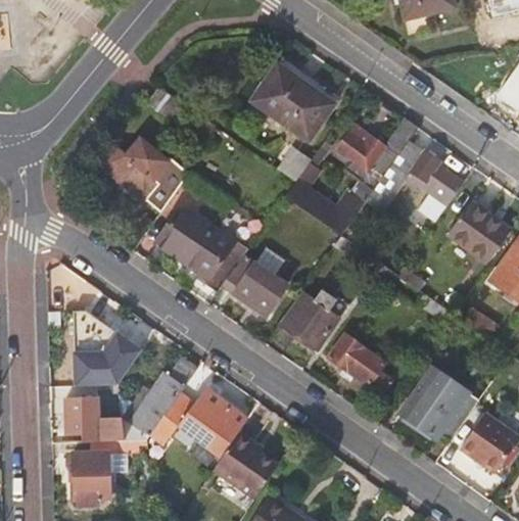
[(458,4),(457,0),(403,0),(407,16),(458,4)]
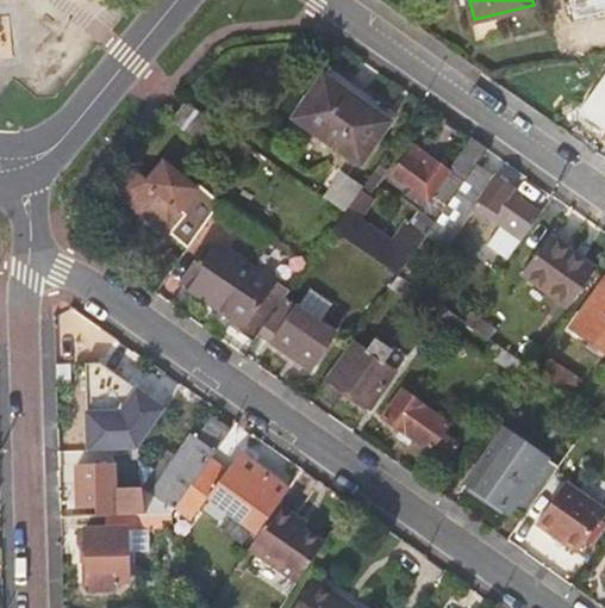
[(323,73),(390,118),(395,110),(330,63),(323,73)]
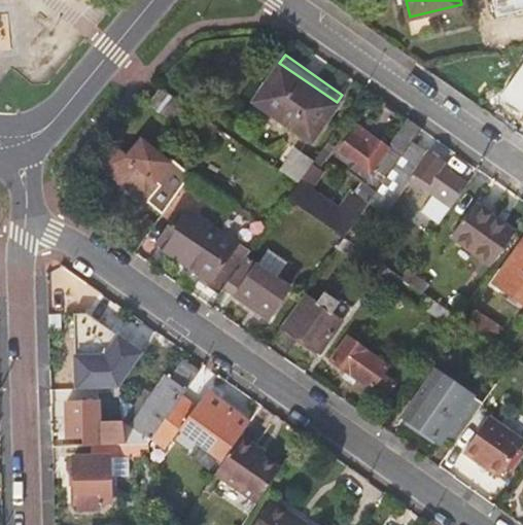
[(522,110),(522,61),(519,58),(495,92),(522,110)]
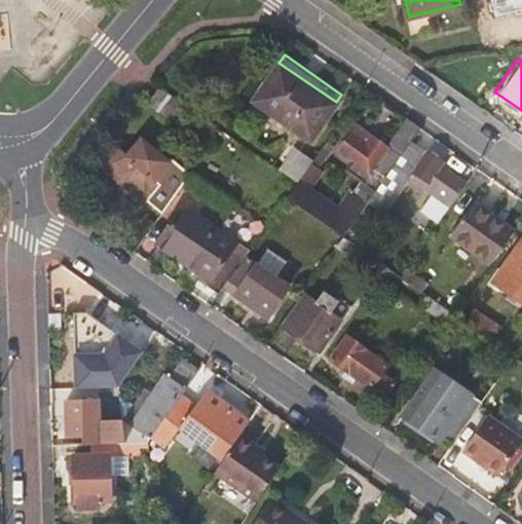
[(310,139),(336,102),(278,63),(254,99),(310,139)]
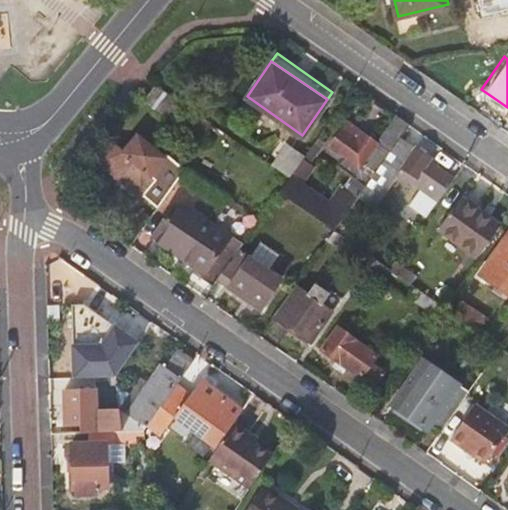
[(169,115),(179,101),(156,85),(146,100),(169,115)]
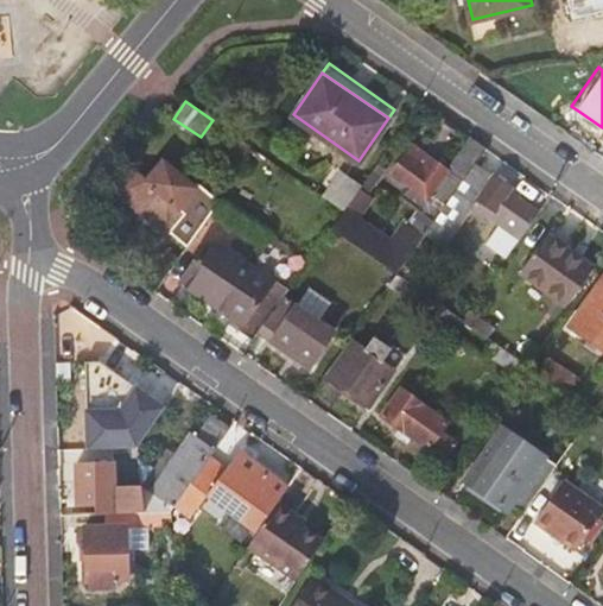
[(486,146),(470,136),(446,170),(461,181),(474,163),(486,146)]
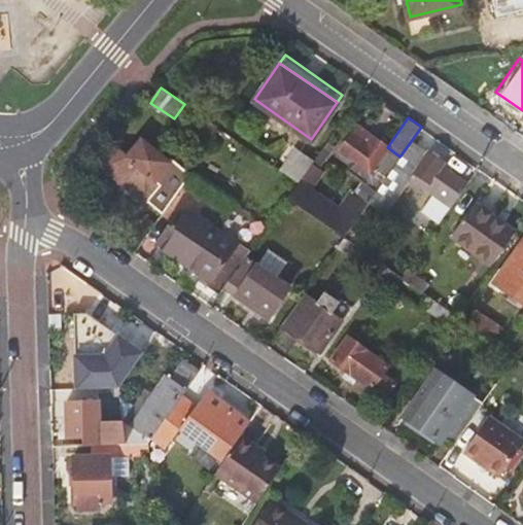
[(399,156),(387,147),(358,126),(339,150),(382,181),(392,167),(399,156)]
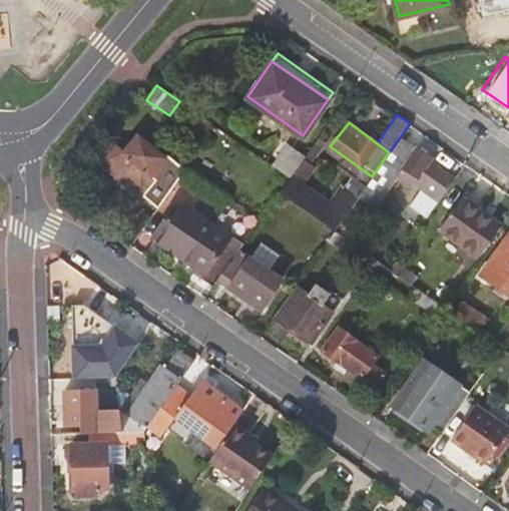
[(144,132),(141,136),(162,151),(164,148),(144,132)]
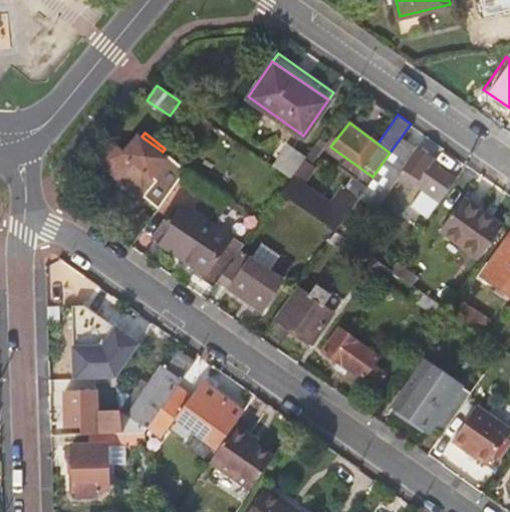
[(96,162),(140,196),(154,177),(150,174),(163,158),(160,155),(163,152),(142,137),(141,139),(136,135),(122,152),(111,143),(96,162)]
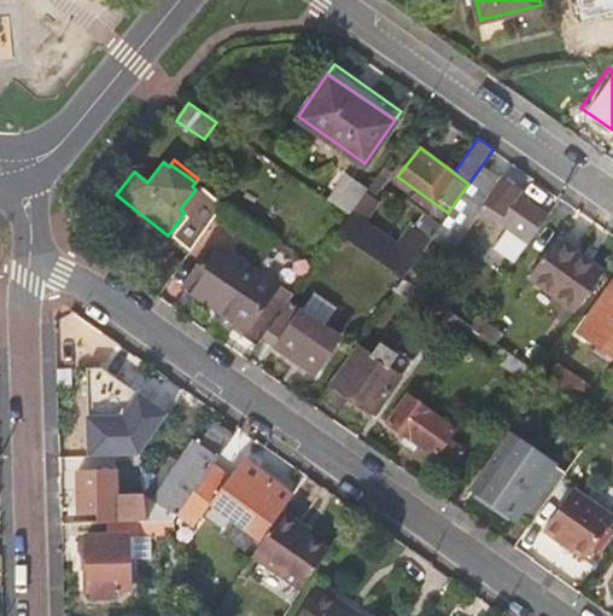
[(530,238),(546,216),(515,193),(517,190),(482,166),(468,184),(460,196),(478,209),(482,203),(530,238)]
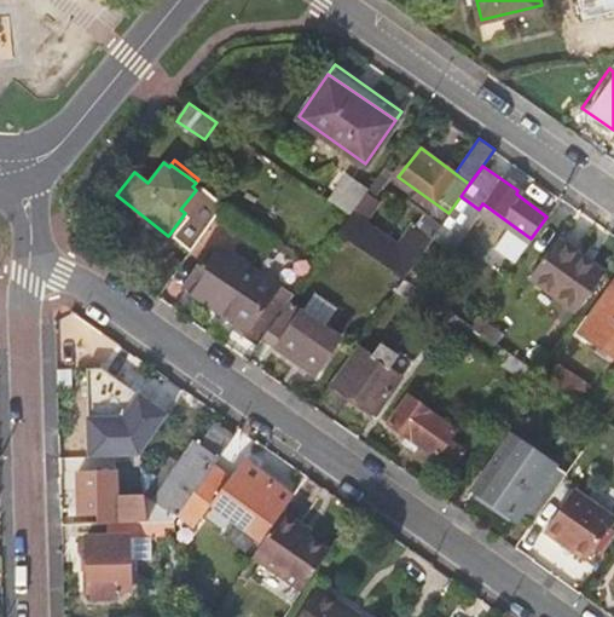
[(325,197),(349,214),(366,190),(342,172),(325,197)]
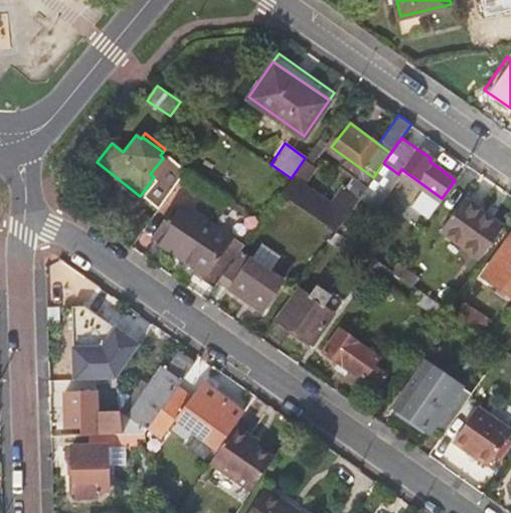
[(176,158),(175,160),(186,167),(187,166),(176,158)]
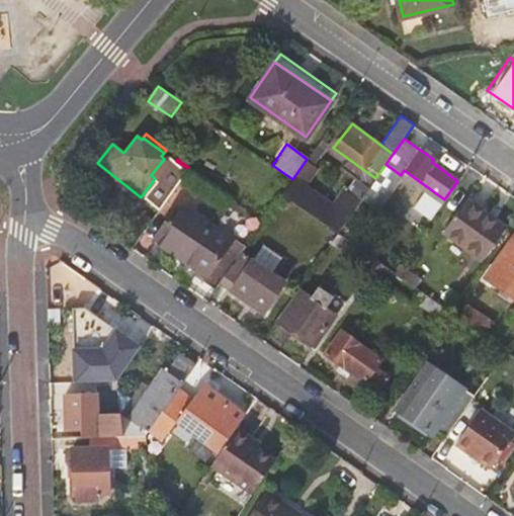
[(161,182),(171,190),(179,180),(187,168),(176,161),(161,182)]
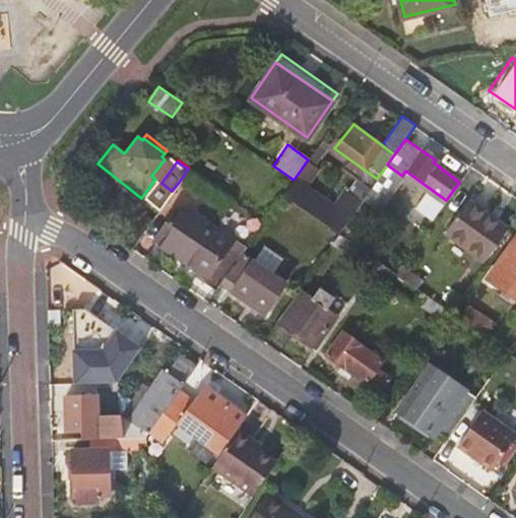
[(304,207),(284,193),(277,203),(297,217),(304,207)]
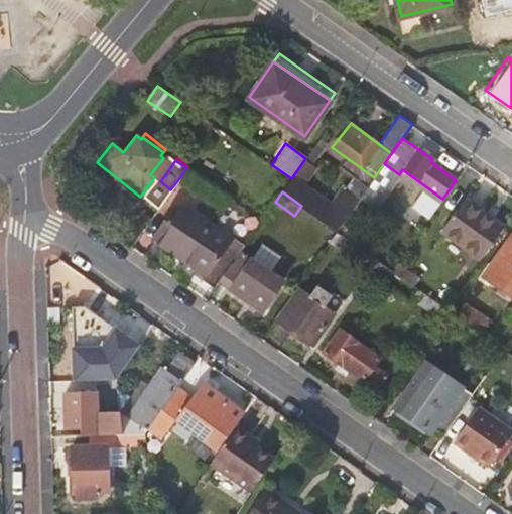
[(479,257),(503,223),(464,196),(439,229),(479,257)]
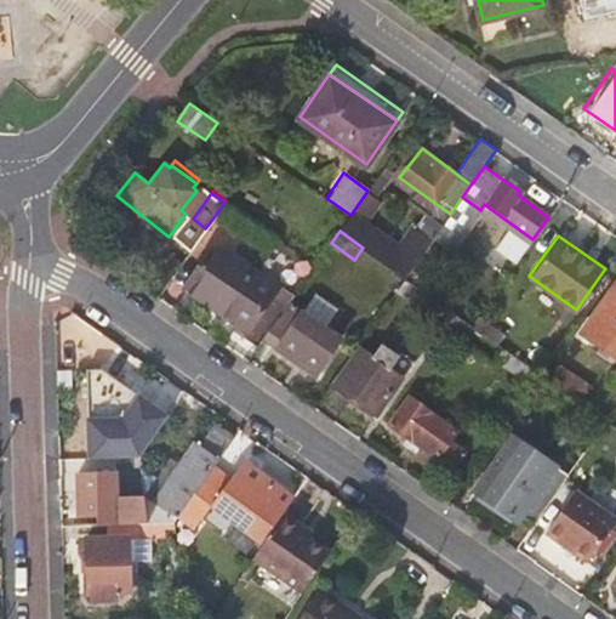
[(240,334),(257,346),(262,340),(285,308),(263,293),(269,284),(227,255),(222,261),(209,251),(183,287),(244,329),(240,334)]
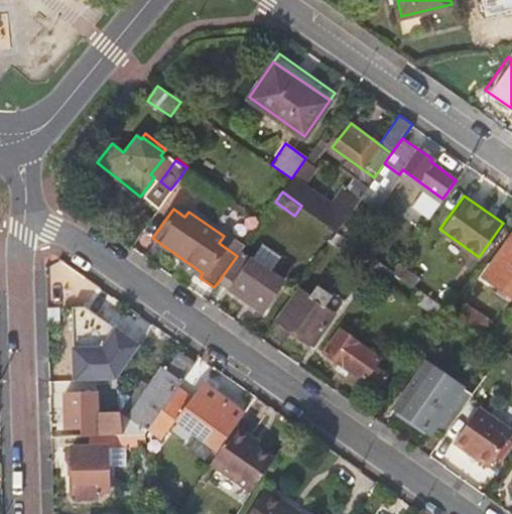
[(337,230),(329,240),(372,271),(379,260),(337,230)]
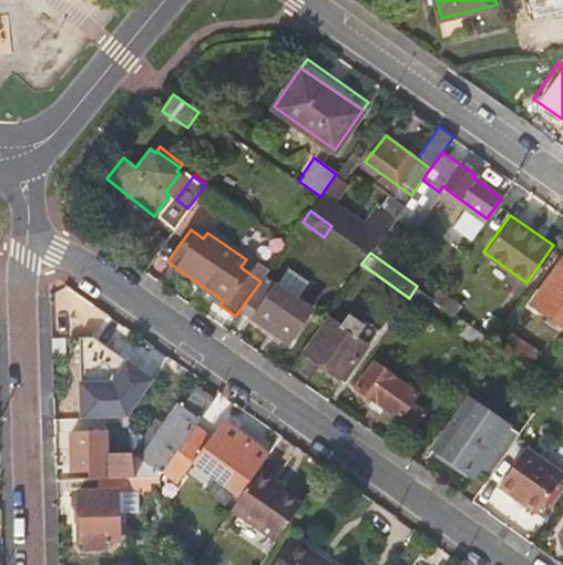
[(562,326),(562,255),(530,302),(562,326)]
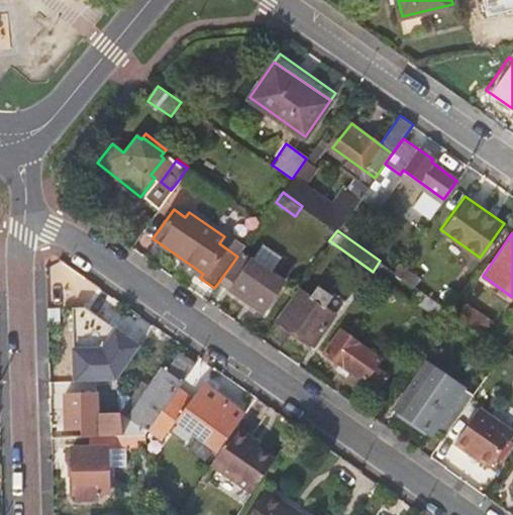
[(265,247),(254,262),(274,276),(284,261),(265,247)]
